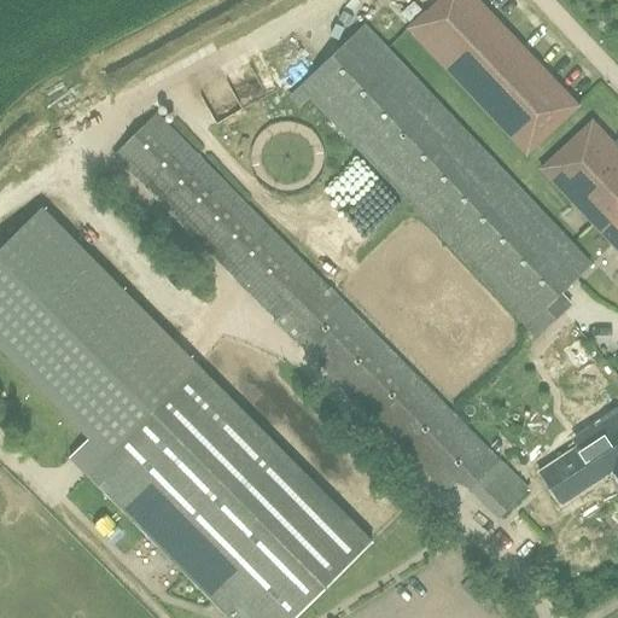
[(473,97),(524,48),(478,0),(437,0),(408,28),(473,97)]
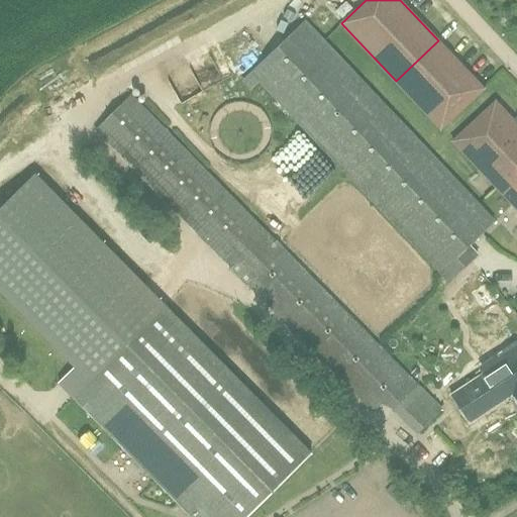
[(469,246),(495,221),(305,22),(270,56),(244,29),(226,47),(250,74),(243,81),(250,89),(259,82),(448,283),(478,255),(469,246)]
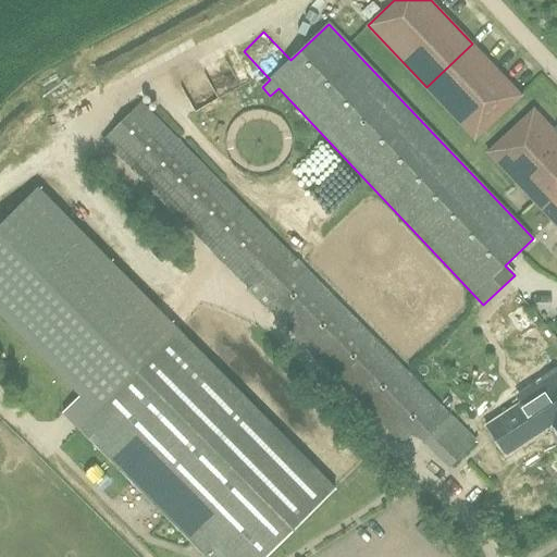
[(523,97),(472,44),(426,87),(477,141),(523,97)]
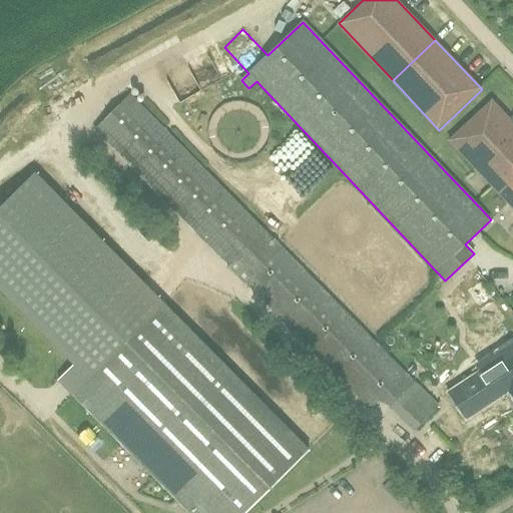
[(94,129),(235,274),(370,410),(383,397),(414,429),(437,406),(266,231),(265,232),(129,94),(94,129)]
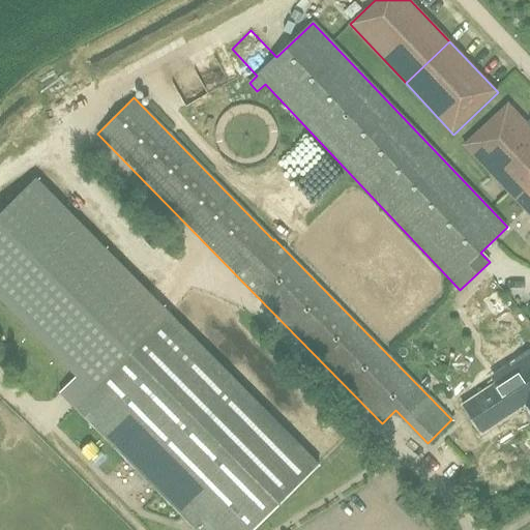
[(529,126),(507,102),(464,144),(516,200),(529,186),(529,126)]
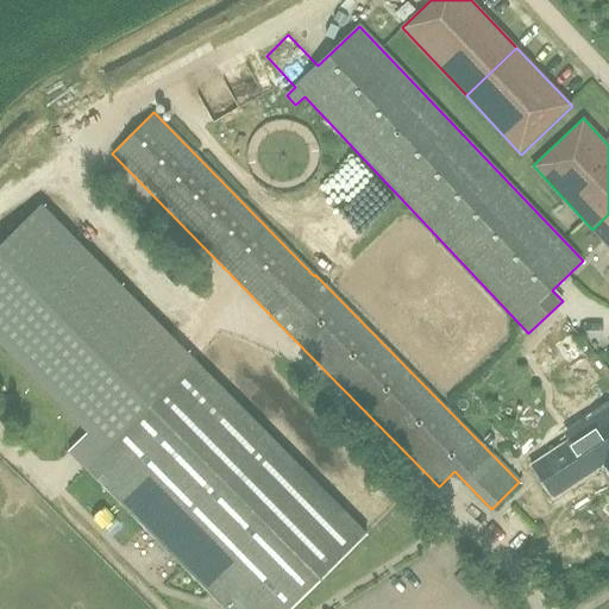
[(225,608),(290,608),(366,534),(42,206),(0,246),(0,343),(88,432),(69,451),(225,608)]
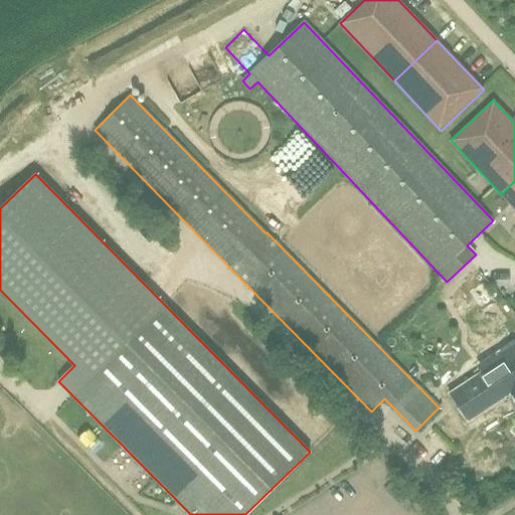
[(514,181),(501,194),(514,208),(514,181)]
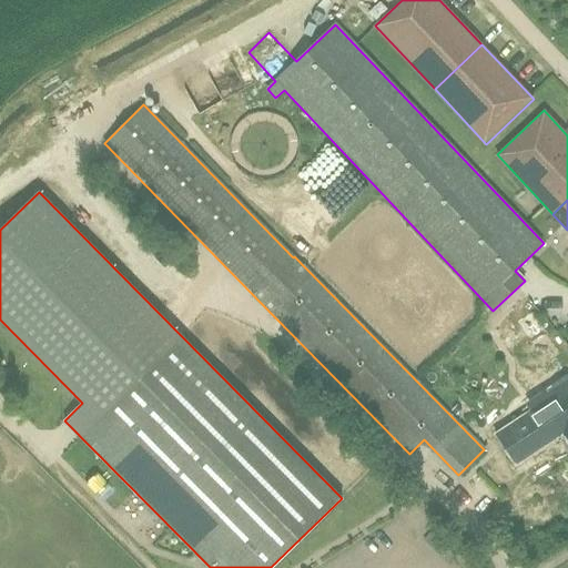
[(567,385),(544,402),(545,404),(497,435),(516,464),(564,433),(567,438),(567,385)]
